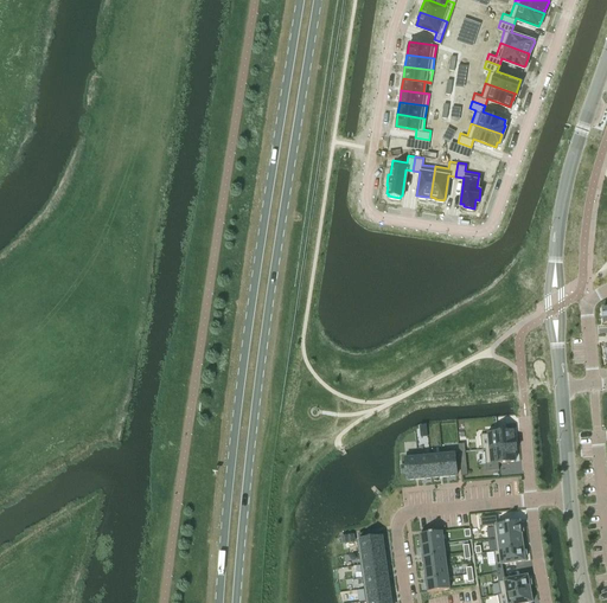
[(489,431),(480,431),(481,448),(484,447),(513,443),(512,429),(503,430),(503,425),(489,428),(489,431)]
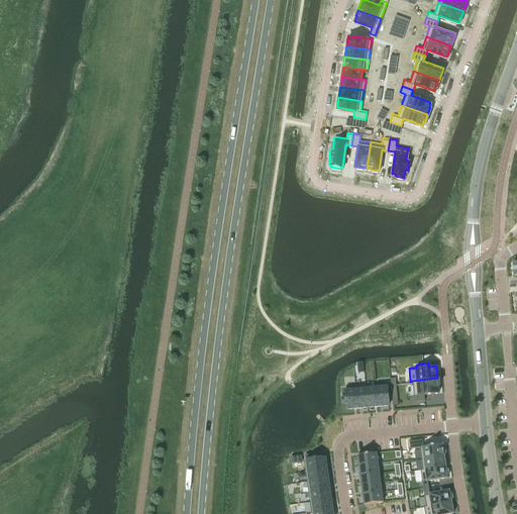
[(437,378),(412,381),(414,399),(425,398),(424,392),(438,391),(437,384),(439,384),(438,378),(437,378)]
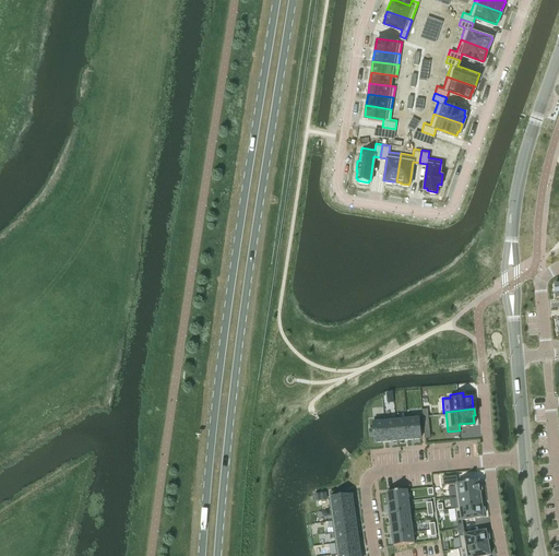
[(418,413),(407,414),(408,437),(420,436),(418,413)]
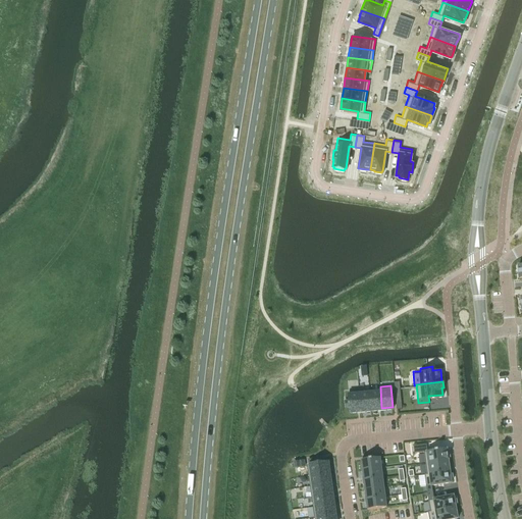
[(380,386),(369,387),(371,409),(381,408),(380,386)]
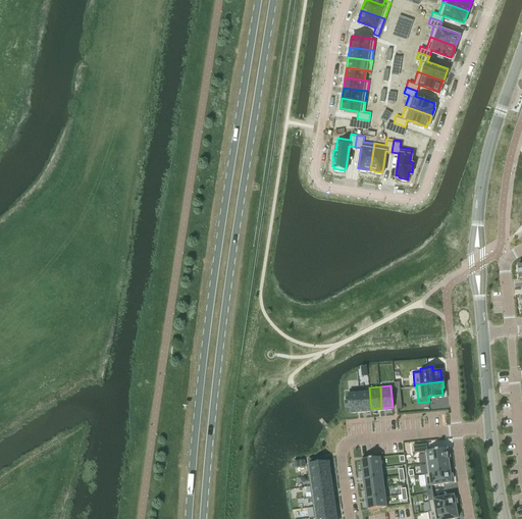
[(369,387),(359,388),(361,410),(371,409),(369,387)]
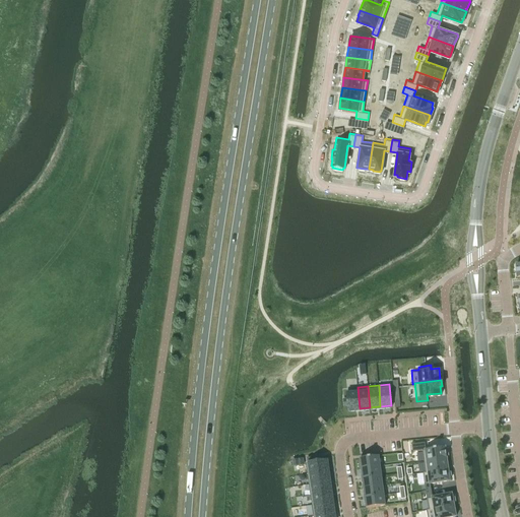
[(358,387),(346,388),(347,396),(348,402),(348,409),(360,408),(358,387)]
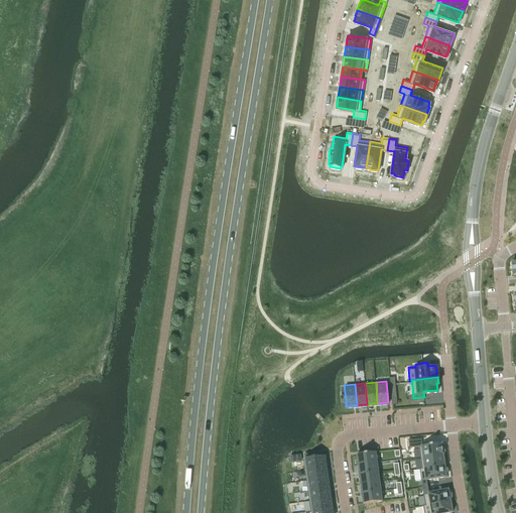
[(421,436),(409,438),(409,445),(419,444),(420,456),(443,453),(442,452),(443,452),(444,450),(444,445),(442,444),(441,444),(441,441),(422,443),(421,436)]
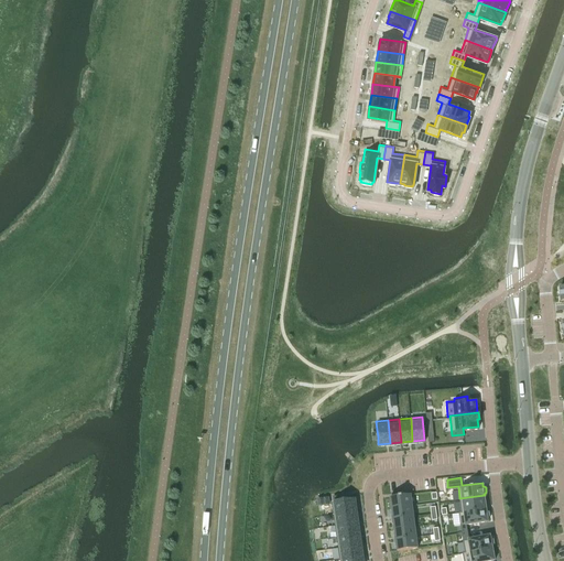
[(411,492),(390,495),(391,506),(412,503),(411,492)]
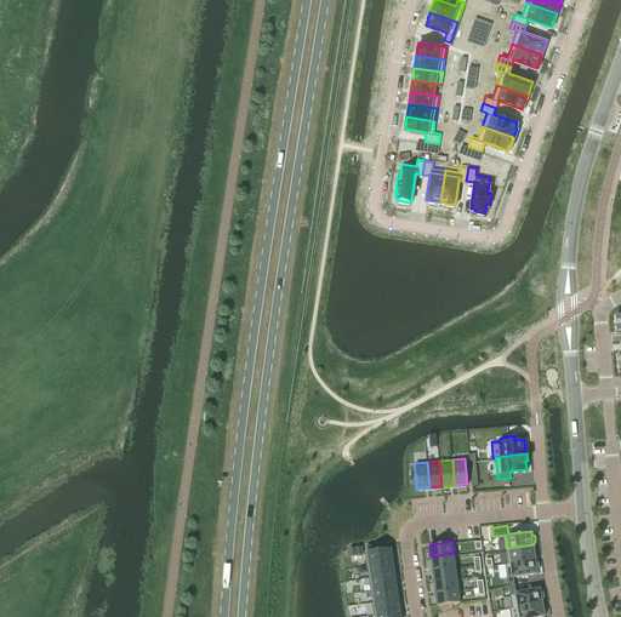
[(534,544),(506,548),(507,560),(507,561),(535,558),(534,544)]
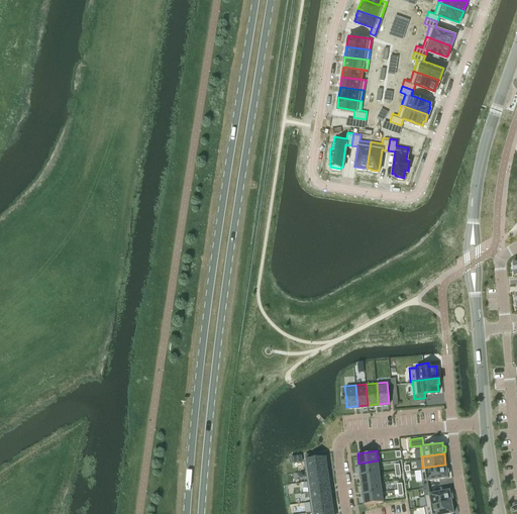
[(306,457),(304,458),(305,469),(326,466),(325,455),(311,457),(306,457)]
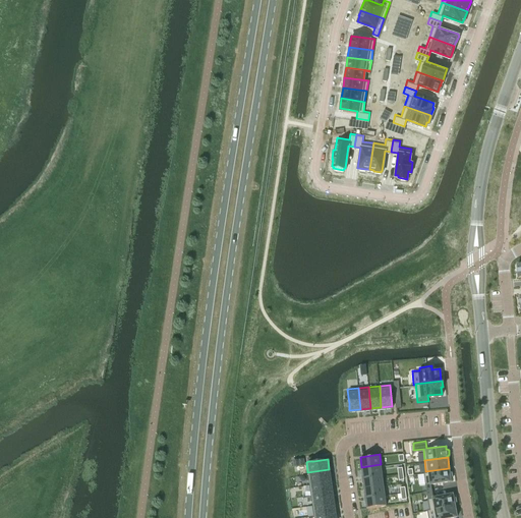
[(381,464),(361,467),(362,476),(382,474),(381,464)]
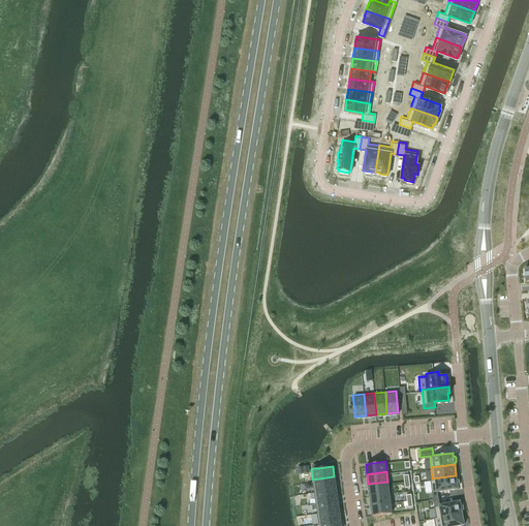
[(432,477),(430,478),(432,490),(433,497),(438,496),(437,490),(457,487),(457,484),(458,484),(459,483),(459,477),(457,476),(456,476),(456,475),(432,478),(432,477)]
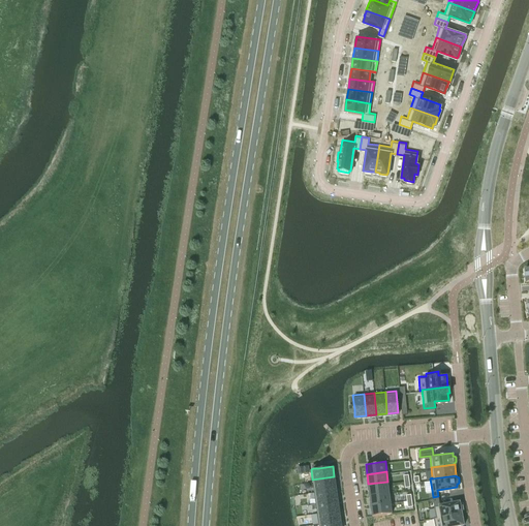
[(334,476),(312,480),(314,491),(336,488),(334,476)]
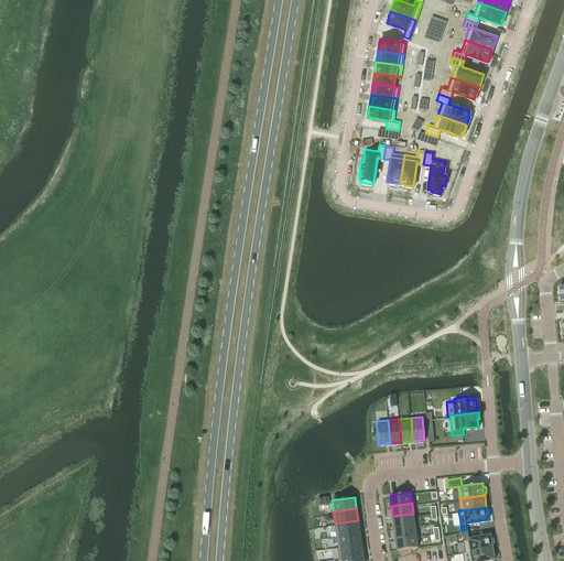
[(413,514),(392,516),(394,527),(415,525),(413,514)]
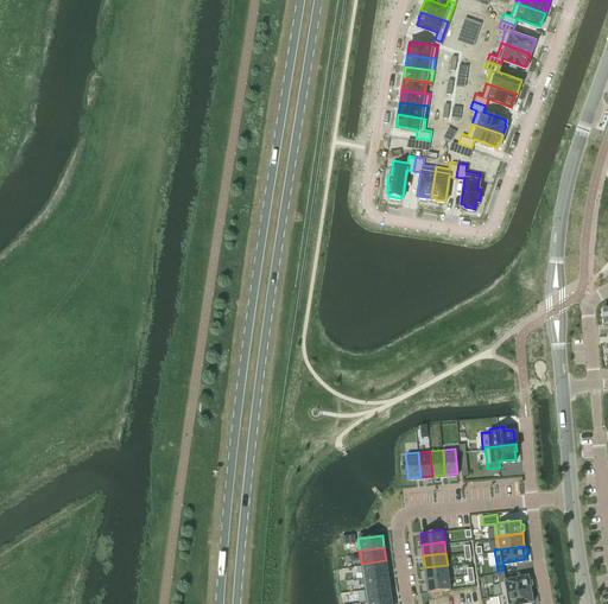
[(386,560),(361,564),(362,576),(387,572),(386,560)]
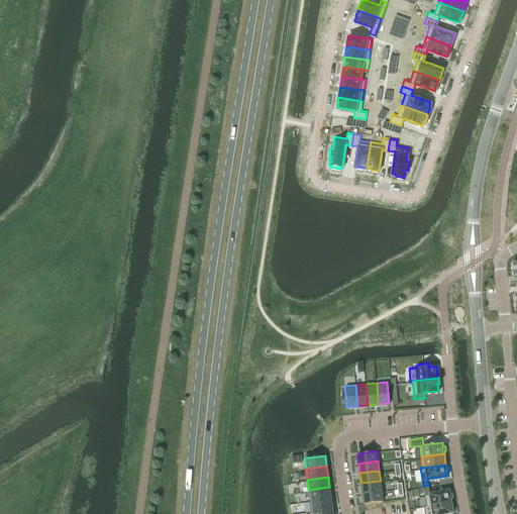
[(381,481),(362,483),(363,493),(382,490),(381,481)]
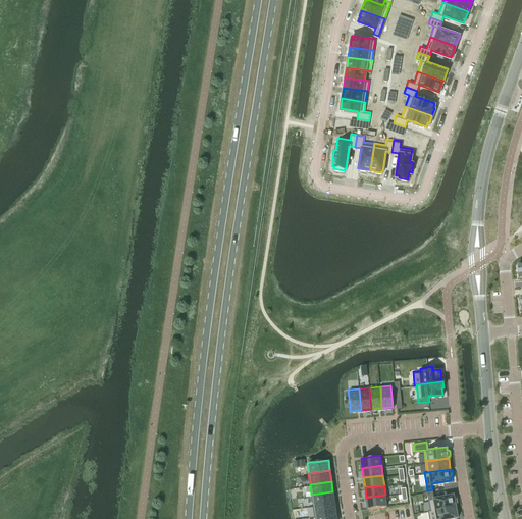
[(432,489),(427,490),(428,498),(430,509),(456,505),(455,503),(456,503),(457,502),(457,497),(455,496),(454,496),(454,494),(434,497),(432,489)]
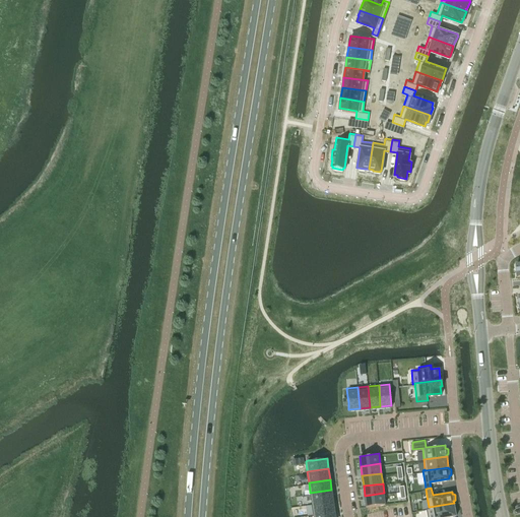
[(331,490),(310,493),(312,503),(333,500),(331,490)]
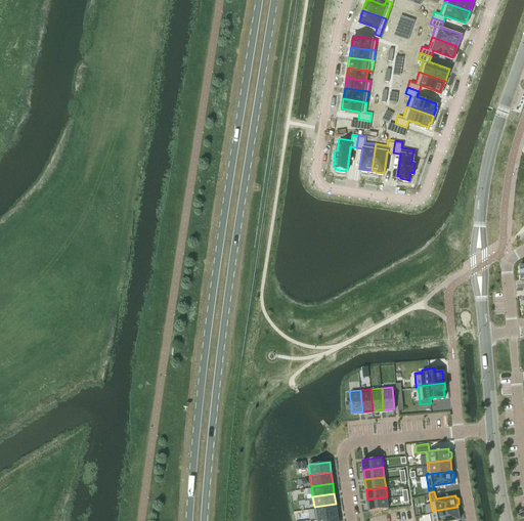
[(387,496),(367,500),(368,510),(388,507),(387,496)]
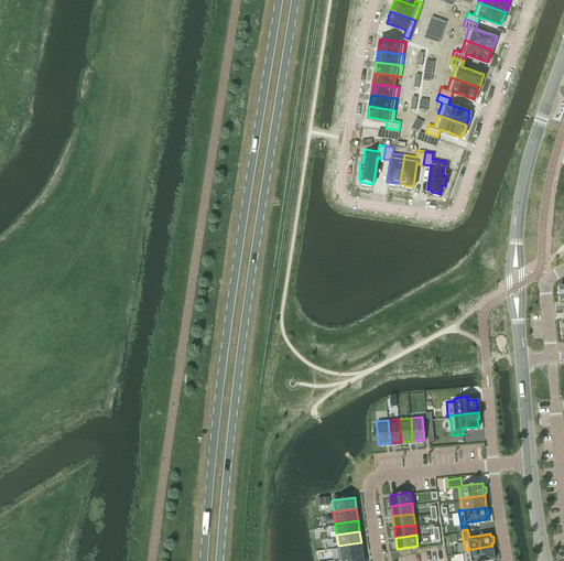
[(361,542),(338,546),(339,557),(362,553),(361,542)]
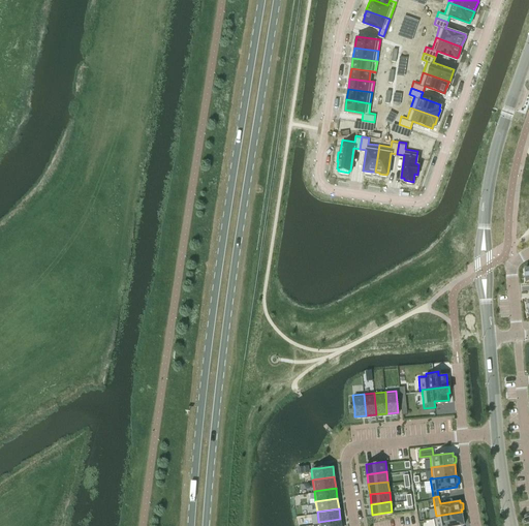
[(436,516),(434,516),(435,525),(446,525),(464,523),(462,512),(436,516)]
